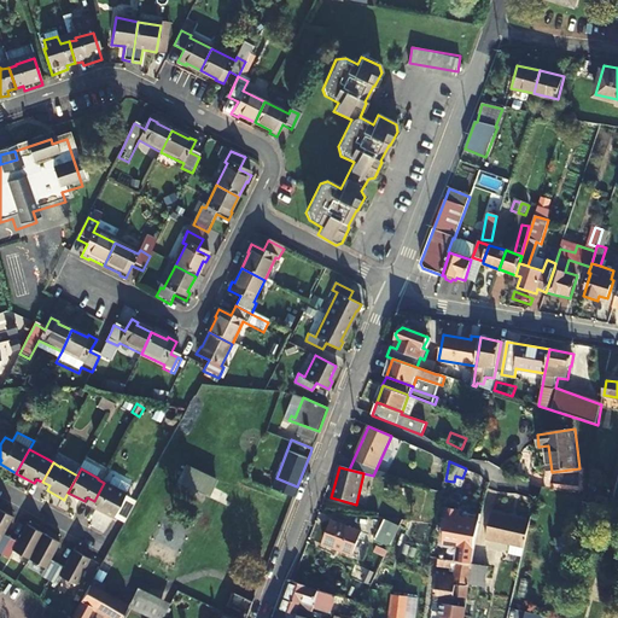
[(178,484),(208,500),(216,484),(185,468),(178,484)]
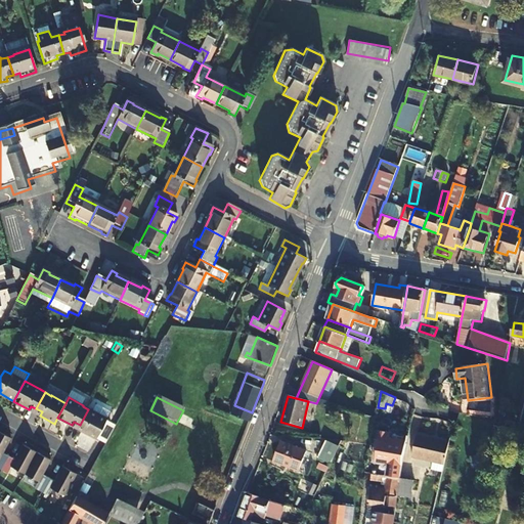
[(88,409),(80,425),(86,428),(84,432),(98,439),(108,420),(95,411),(94,412),(88,409)]
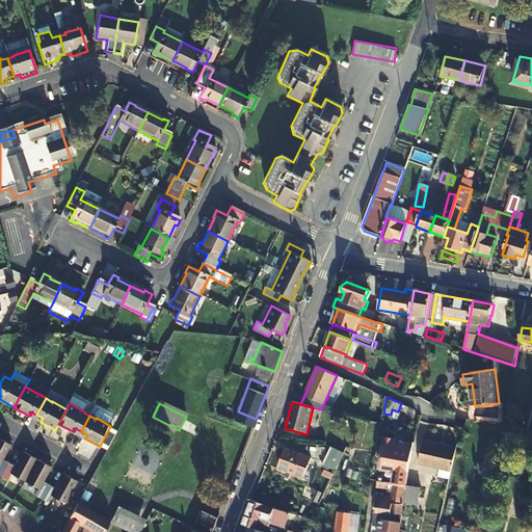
[(393,483),(405,485),(408,464),(413,454),(414,450),(394,447),(395,439),(383,436),(378,468),(395,471),(393,483)]
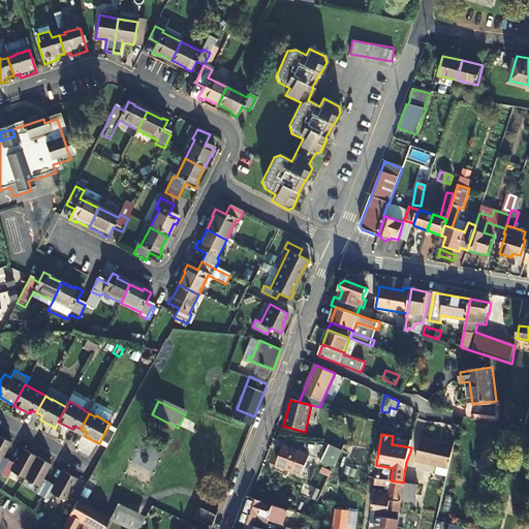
[(0,436),(0,473),(2,475),(9,461),(3,458),(11,442),(0,436)]
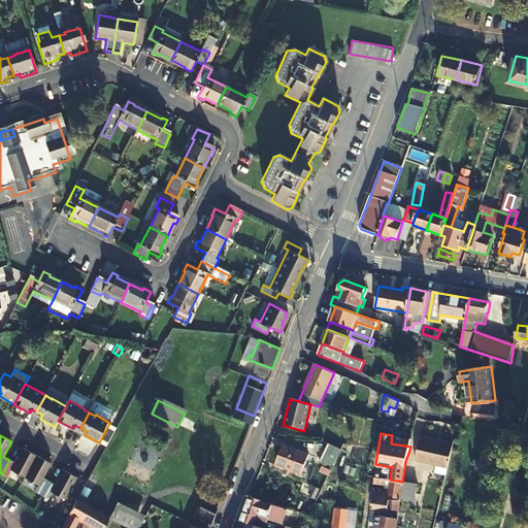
[(446,477),(453,448),(420,440),(416,461),(436,466),(434,475),(446,477)]
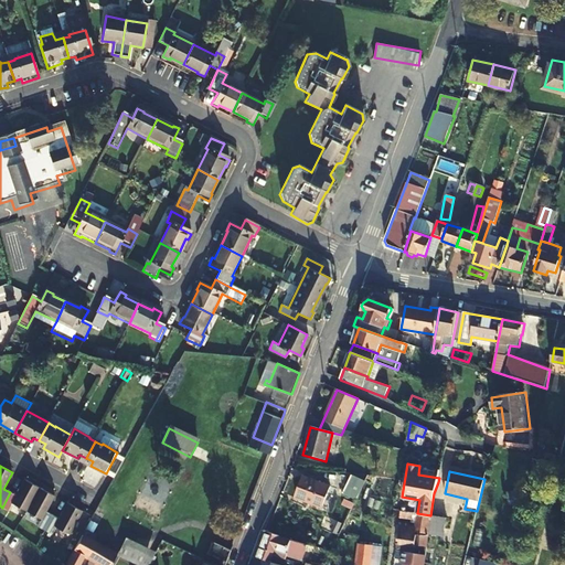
[(324,500),(329,489),(330,487),(304,476),(295,498),(322,508),(324,500)]
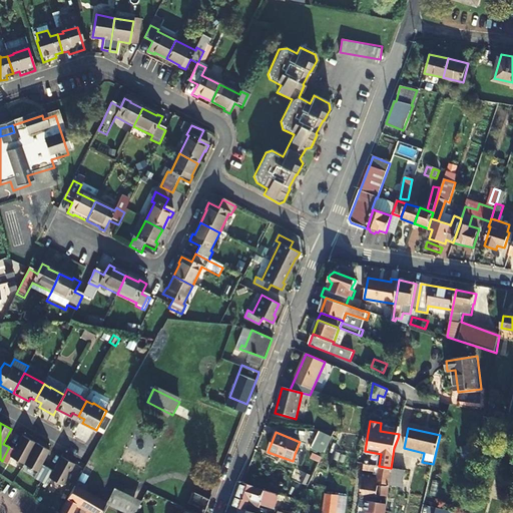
[(311,448),(323,454),(331,437),(319,432),(311,448)]
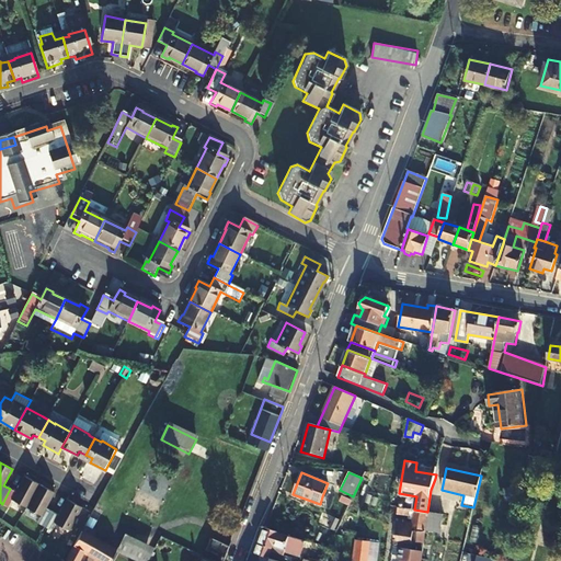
[(10,489),(2,504),(9,507),(13,500),(27,507),(39,484),(25,477),(16,492),(10,489)]
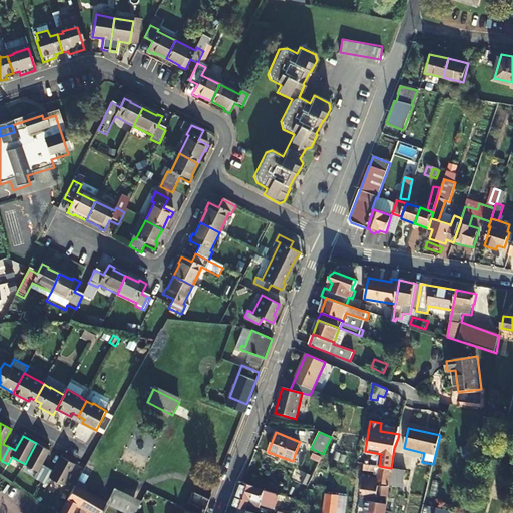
[(50,451),(36,443),(25,464),(38,472),(35,479),(41,482),(48,468),(43,465),(50,451)]
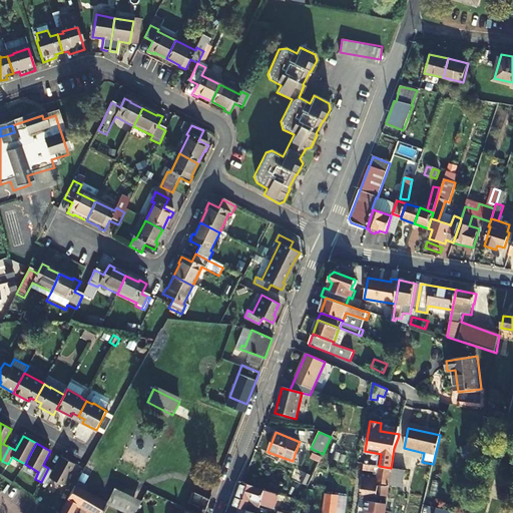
[(299,444),(295,454),(299,456),(303,445),(299,444)]
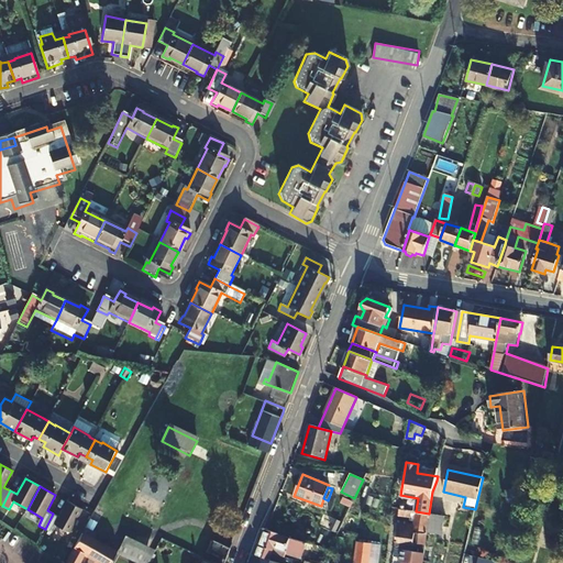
[(507,490),(507,501),(517,503),(518,492),(507,490)]
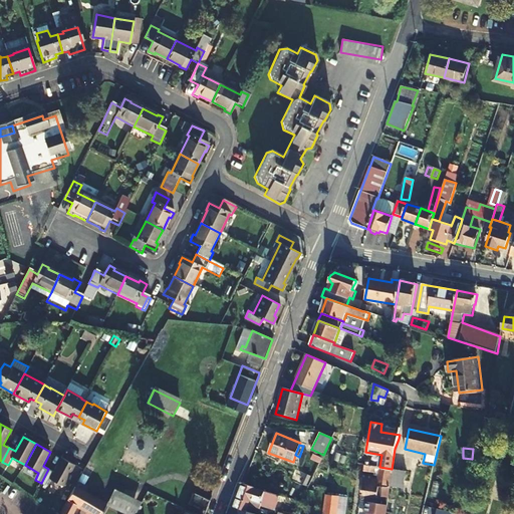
[(48,469),(41,483),(47,486),(51,480),(64,487),(75,465),(62,458),(54,472),(48,469)]
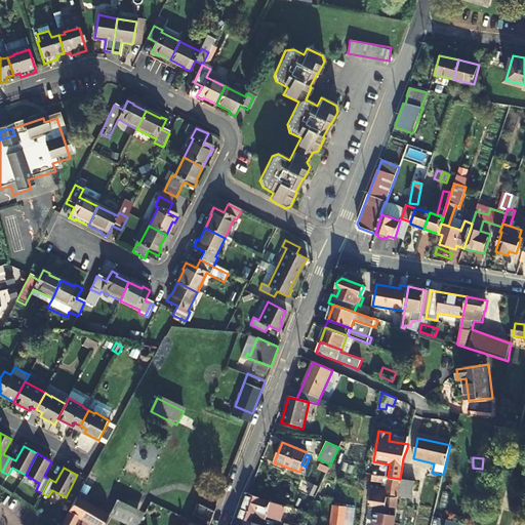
[(388,490),(387,507),(393,508),(397,509),(397,500),(398,497),(400,479),(388,477),(372,475),(371,481),(387,483),(387,490),(388,490)]
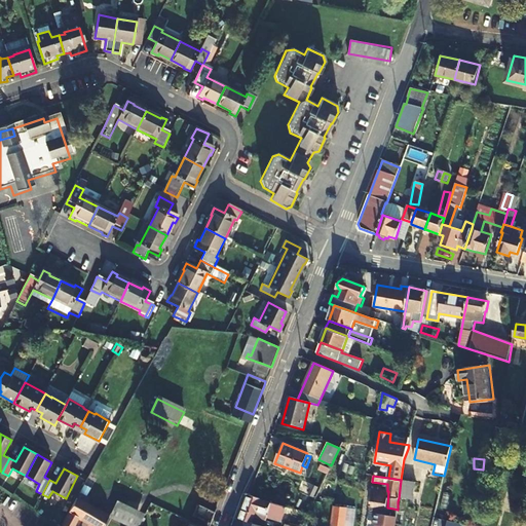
[(409,481),(401,480),(399,498),(406,499),(413,500),(416,482),(409,481)]
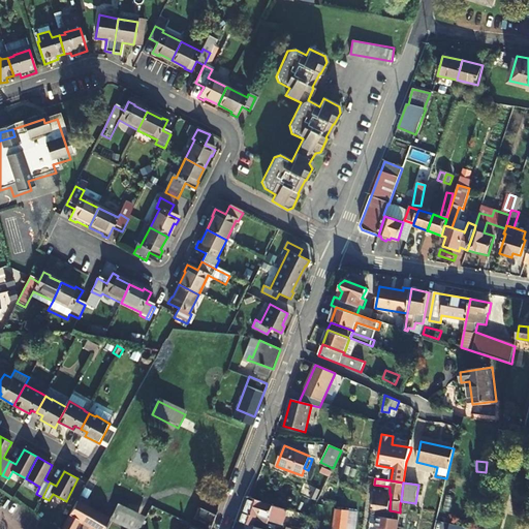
[(389,512),(390,510),(391,494),(390,494),(373,492),(371,509),(389,512)]
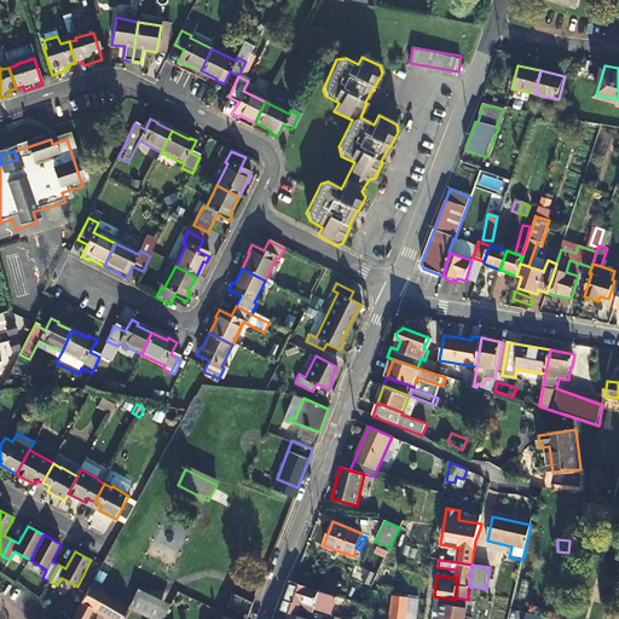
[(282,612),(296,617),(302,603),(331,612),(336,599),(307,589),(307,588),(293,584),(282,612)]
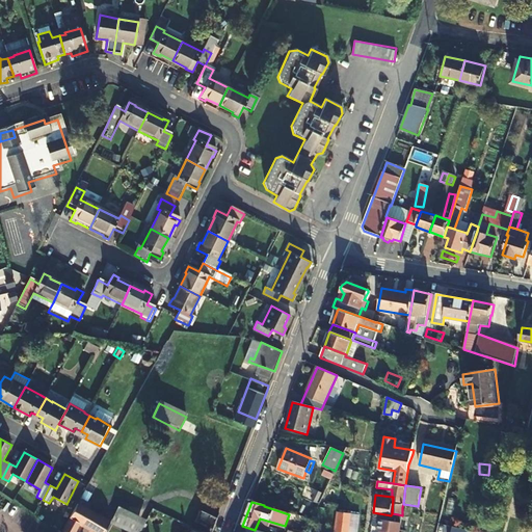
[(99,531),(105,531),(111,522),(112,521),(79,503),(62,531),(77,531),(82,523),(99,531)]
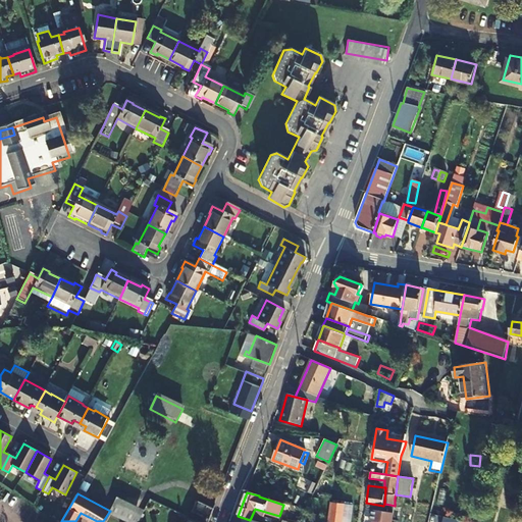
[(109,512),(127,521),(139,521),(145,511),(117,498),(110,511),(109,512)]
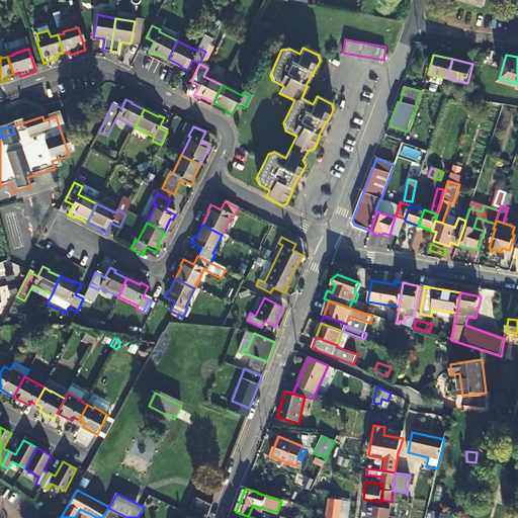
[(190,508),(208,516),(212,505),(194,497),(190,508)]
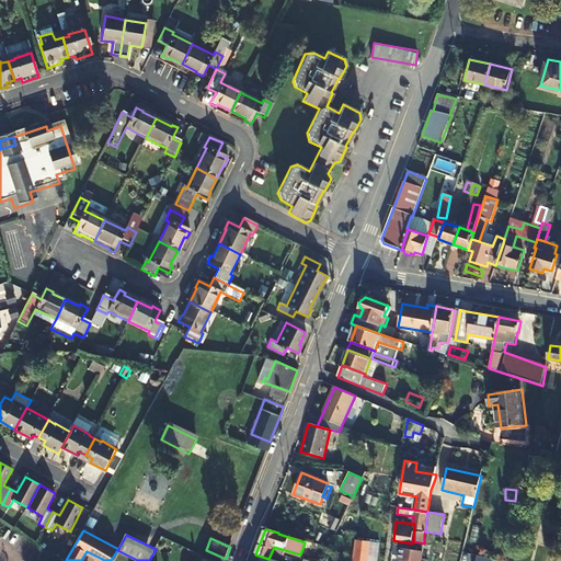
[(356,541),(353,560),(367,560),(370,544),(356,541)]
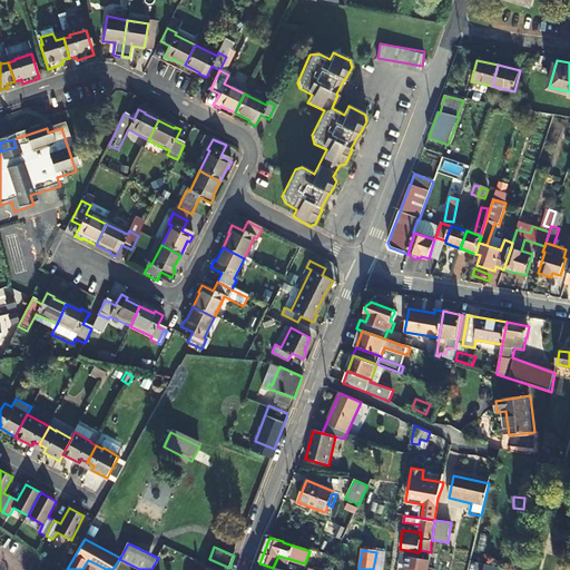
[(397,569),(406,569),(409,557),(400,556),(397,569)]
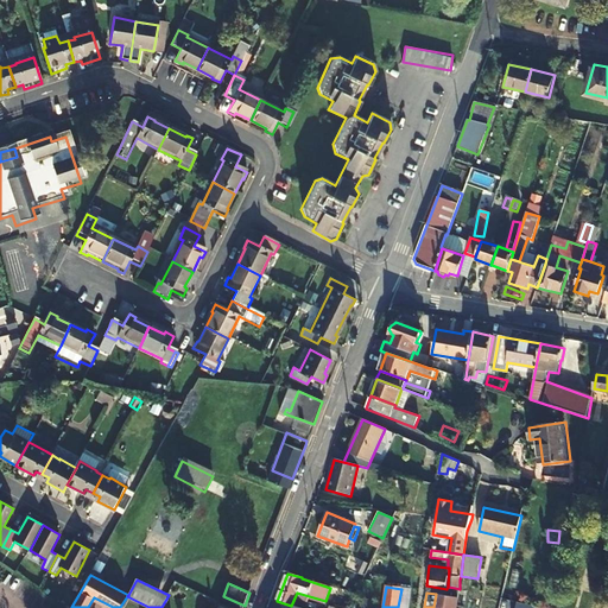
[(453,596),(436,594),(434,607),(456,607),(458,597),(453,596)]
